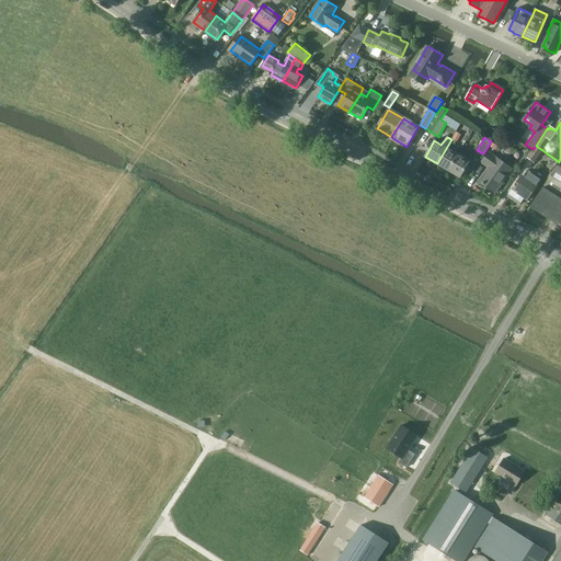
[(448,171),(458,155),(453,151),(456,141),(451,139),(437,163),(448,171)]
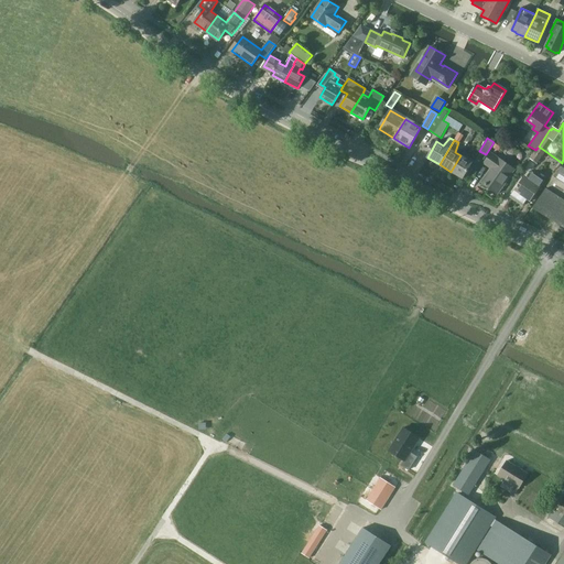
[(545,151),(539,147),(535,150),(537,151),(530,159),(537,163),(545,151)]
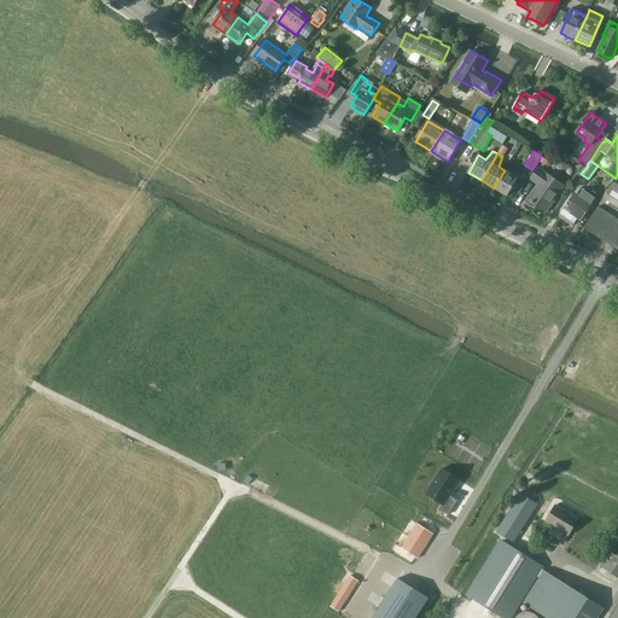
[(544,213),(564,186),(547,174),(546,174),(538,168),(531,179),(538,185),(528,200),(544,213)]
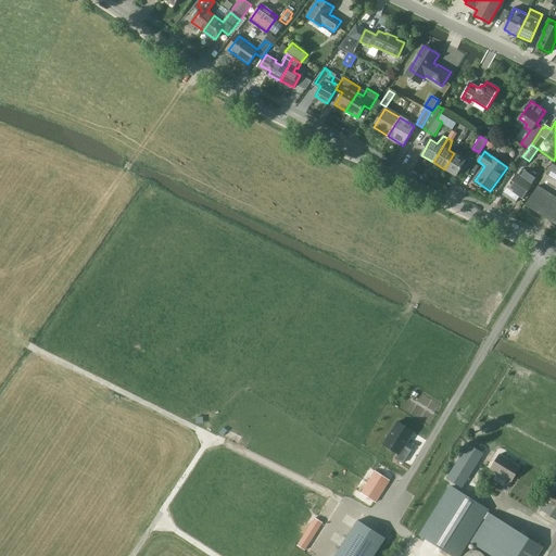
[(454,153),(444,169),(456,176),(465,160),(454,153)]
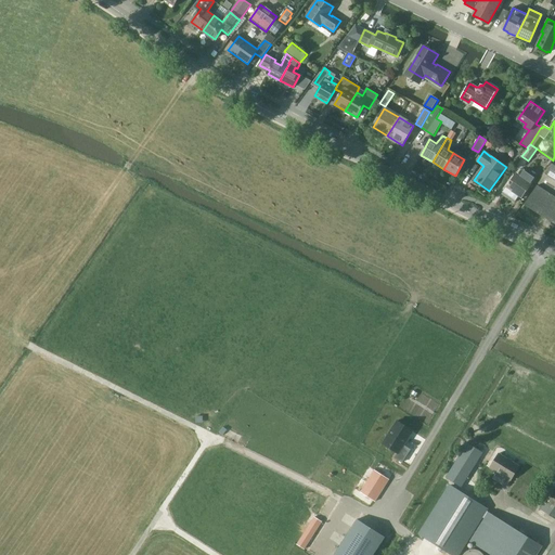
[(554,166),(552,165),(524,205),(554,223),(554,166)]
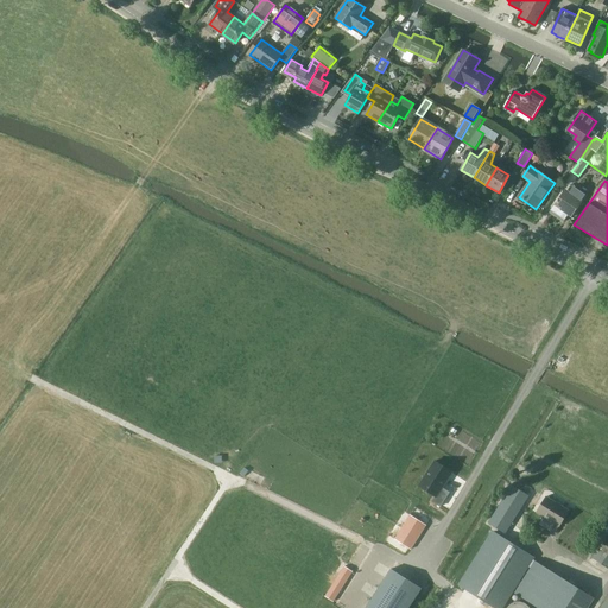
[(571,217),(587,196),(572,187),(568,195),(564,192),(550,213),(564,221),(569,215),(571,217)]
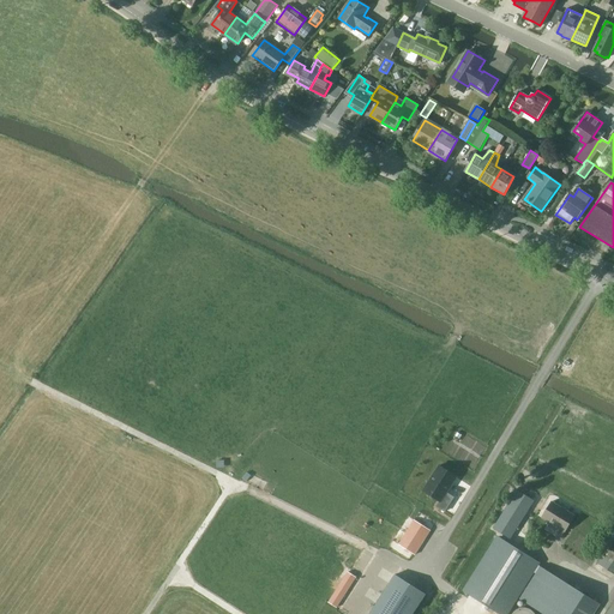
[(423,491),(440,501),(437,506),(445,512),(453,498),(446,493),(457,477),(439,465),(423,491)]
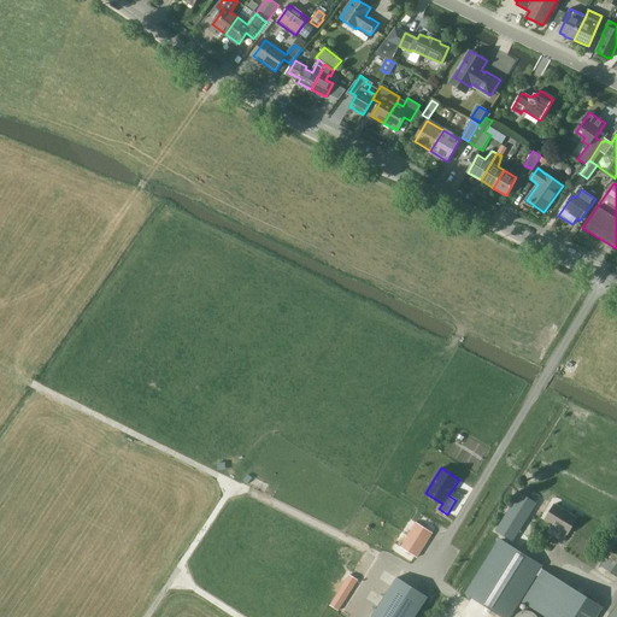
[(512,541),(534,509),(517,498),(495,530),(512,541)]
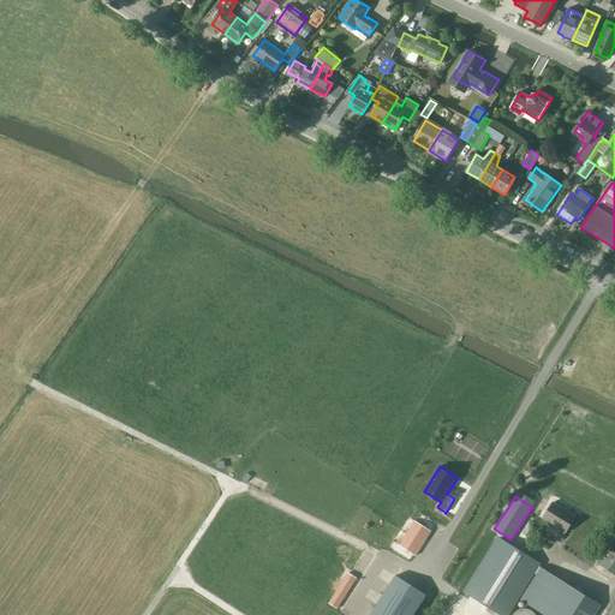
[(577,517),(553,502),(543,519),(561,530),(559,535),(563,537),(566,532),(566,533),(577,517)]
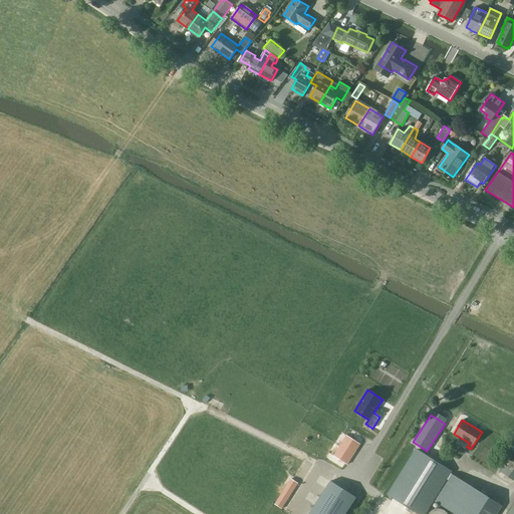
[(347,464),(360,444),(346,436),(334,456),(347,464)]
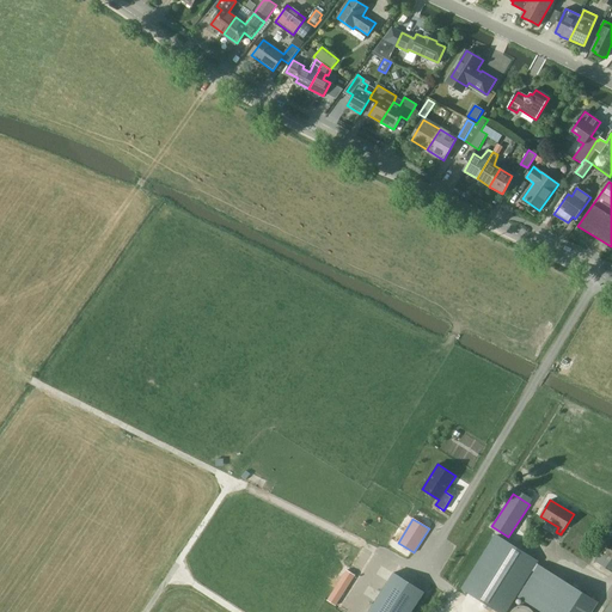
[(591,611),(598,601),(537,563),(538,561),(499,536),(464,589),(500,611),(506,611),(522,588),(524,589),(519,597),(542,611),(591,611)]
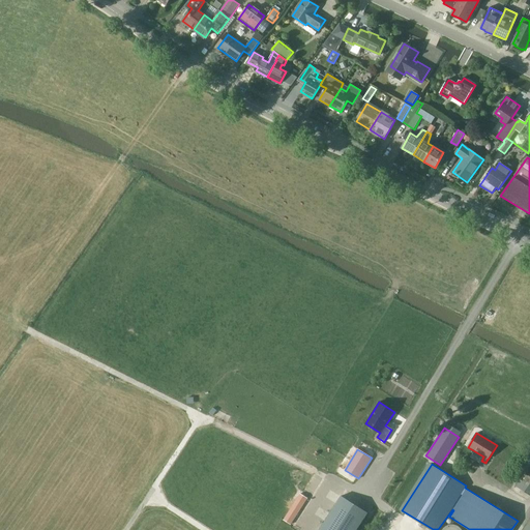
[(529,495),(529,464),(517,487),(529,495)]
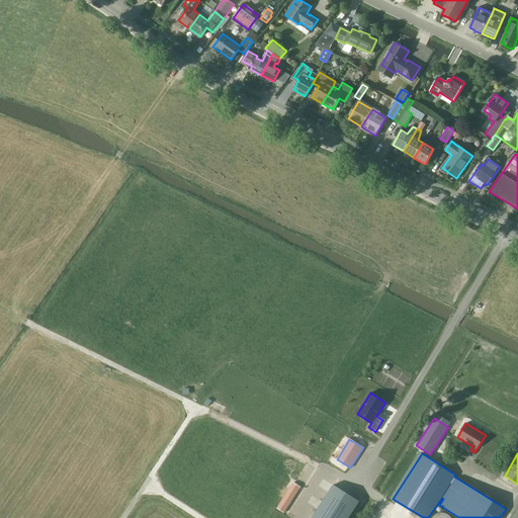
[(293,483),(277,508),(284,513),(300,487),(293,483)]
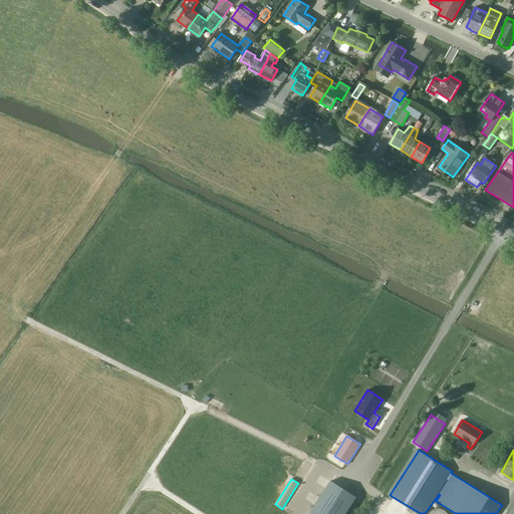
[(330,481),(309,513),(345,513),(356,498),(330,481)]
